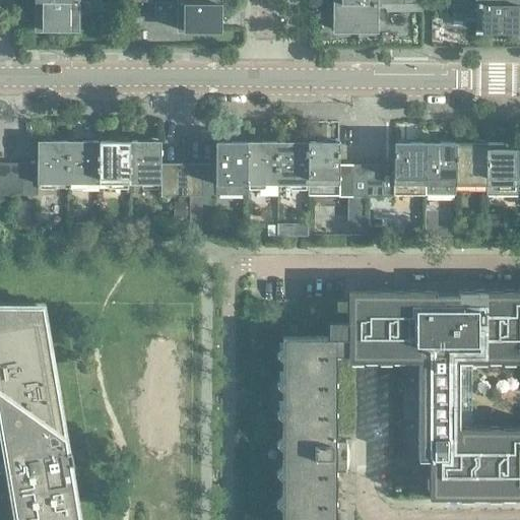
[(77,29),(77,12),(88,12),(88,10),(102,10),(102,2),(37,2),(37,29),(77,29)]
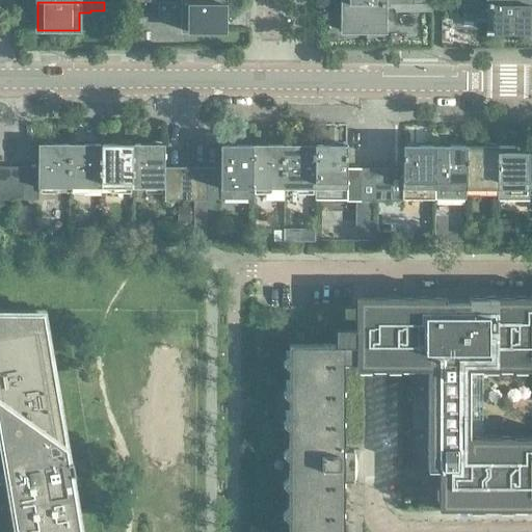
[(224,30),(224,3),(158,3),(158,11),(171,11),(174,7),(183,7),(183,30),(224,30)]
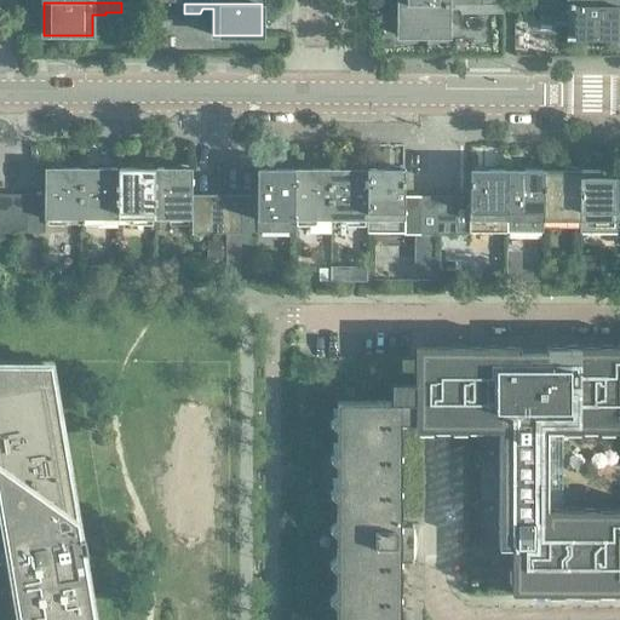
[(448,36),(448,10),(459,10),(461,13),(477,15),(477,5),(400,4),(400,36),(448,36)]
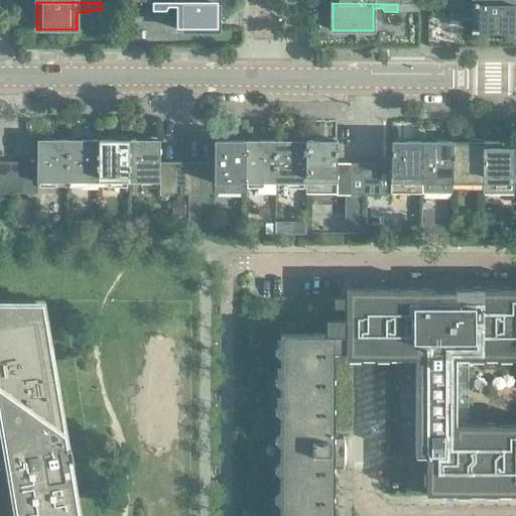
[(514,31),(514,4),(449,4),(449,12),(463,12),(465,8),(474,8),(474,31),(514,31)]
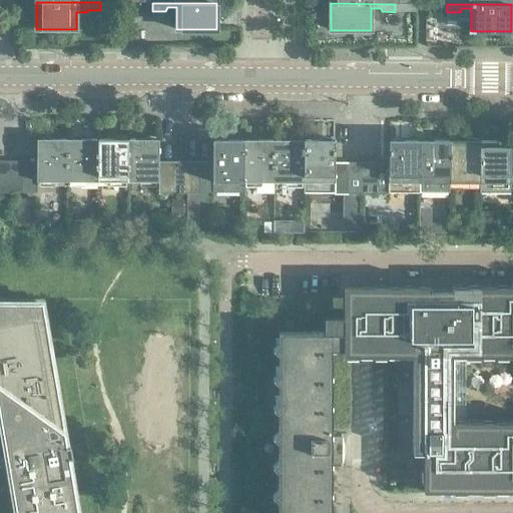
[(68,181),(68,139),(37,138),(37,160),(37,180),(68,181)]
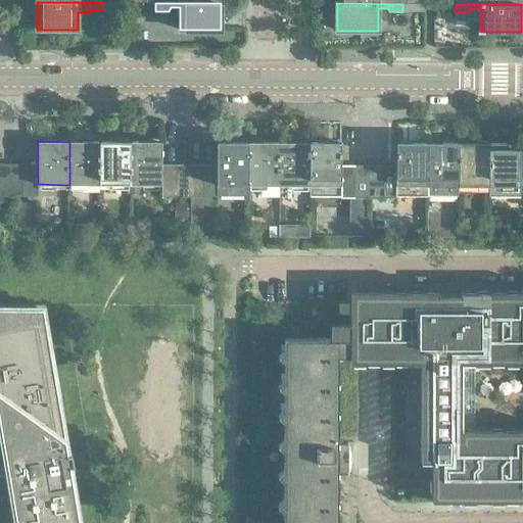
[(100,185),(100,142),(69,142),(69,185),(100,185)]
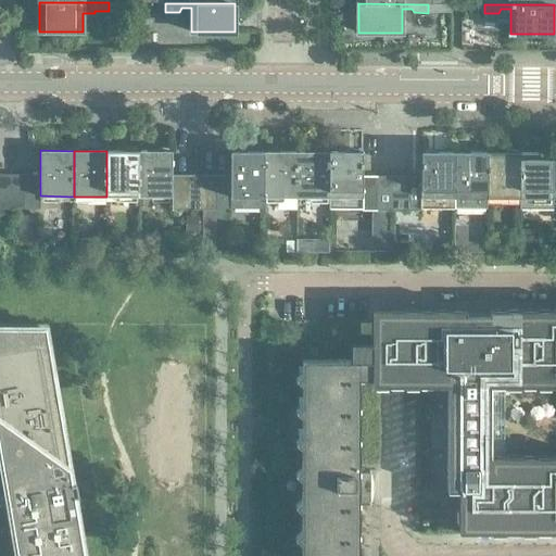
[(139,197),(139,151),(106,151),(106,197),(139,197)]
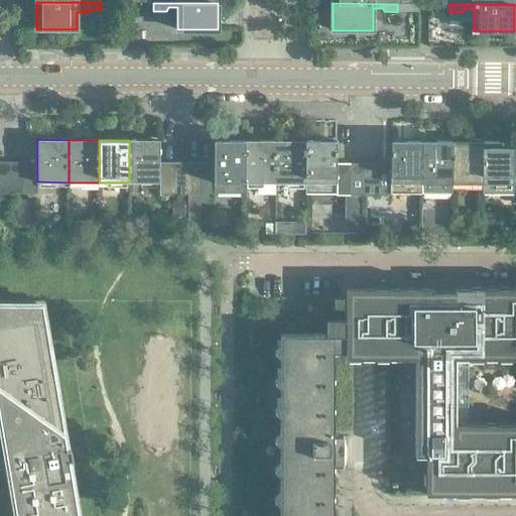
[(159,162),(159,140),(129,140),(129,182),(159,182),(159,162)]
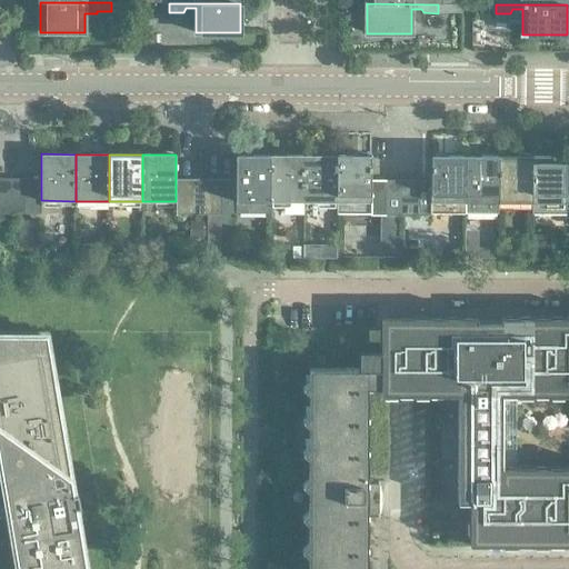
[(270,201),(270,155),(237,155),(237,179),(236,201),(270,201)]
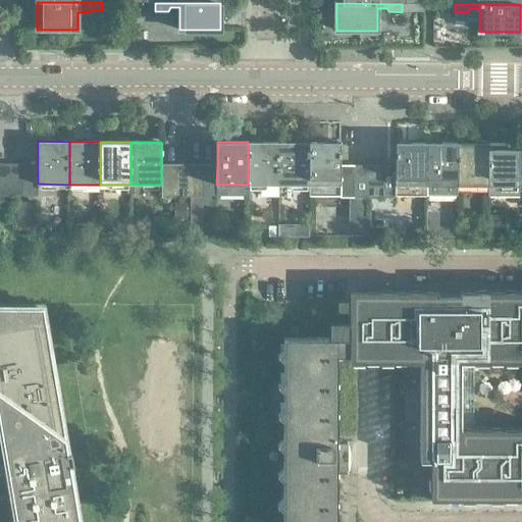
[(278,185),(278,142),(248,142),(248,185),(278,185)]
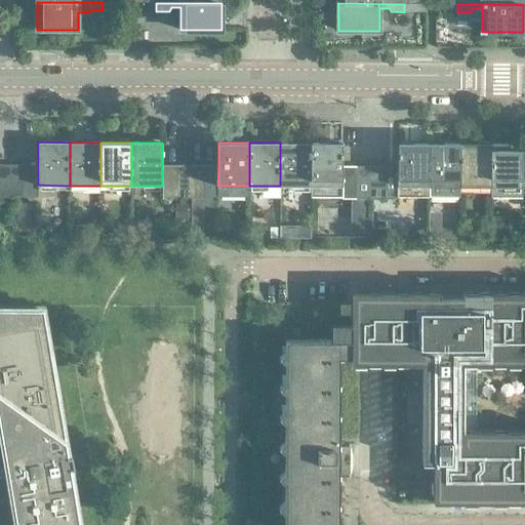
[(311,187),(311,144),(280,143),(280,186),(311,187)]
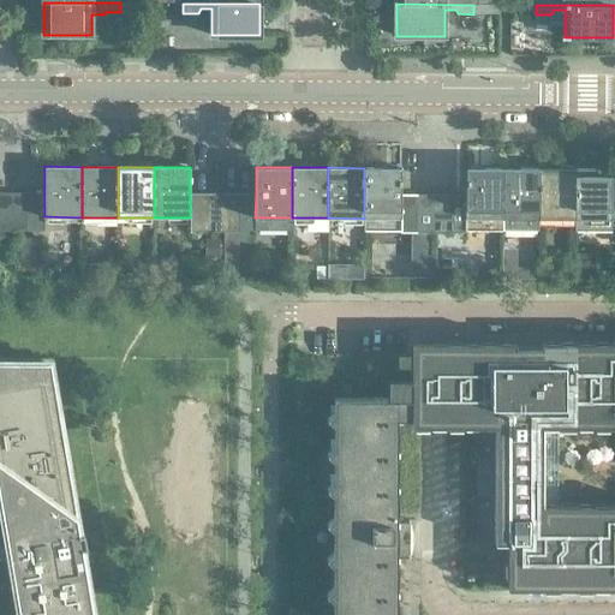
[(401,195),(401,168),(364,168),(364,219),(401,219),(401,195)]
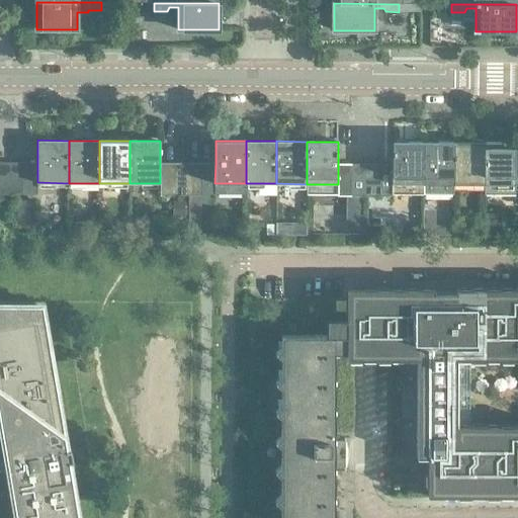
[(424,184),(424,142),(393,142),(393,164),(393,184),(424,184)]
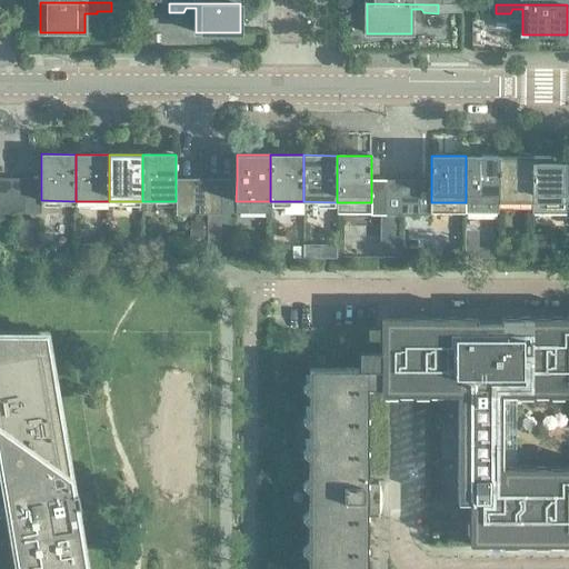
[(499,202),(499,156),(466,156),(466,202),(499,202)]
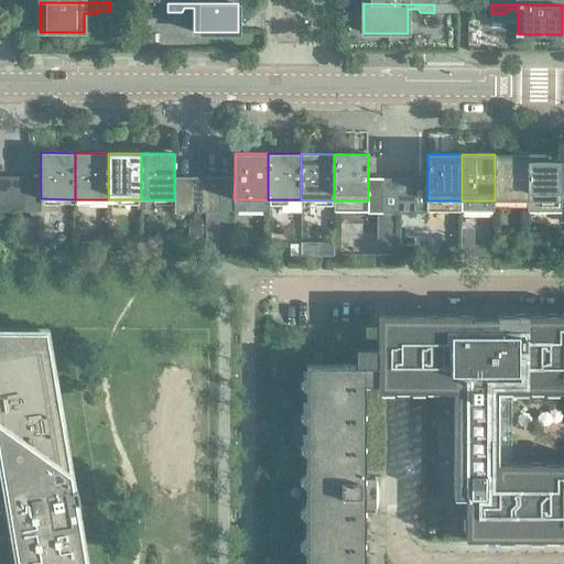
[(528,201),(528,154),(495,154),(495,201),(528,201)]
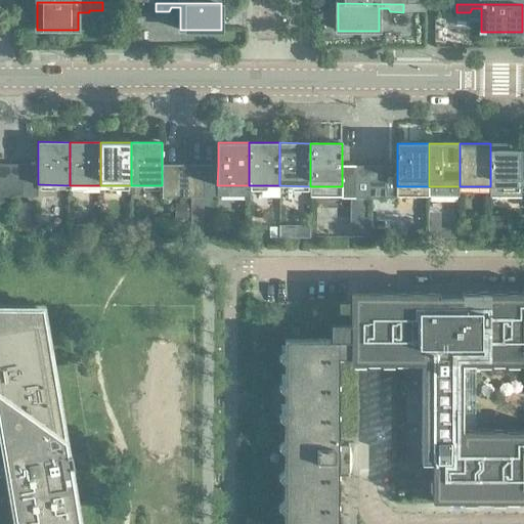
[(522,174),(522,144),(490,143),(490,186),(521,186),(521,185),(523,184),(523,174),(522,174)]
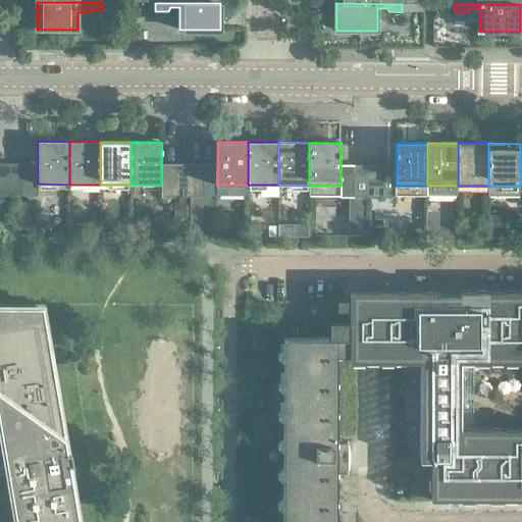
[(0,196),(10,196),(10,163),(0,163),(0,196)]
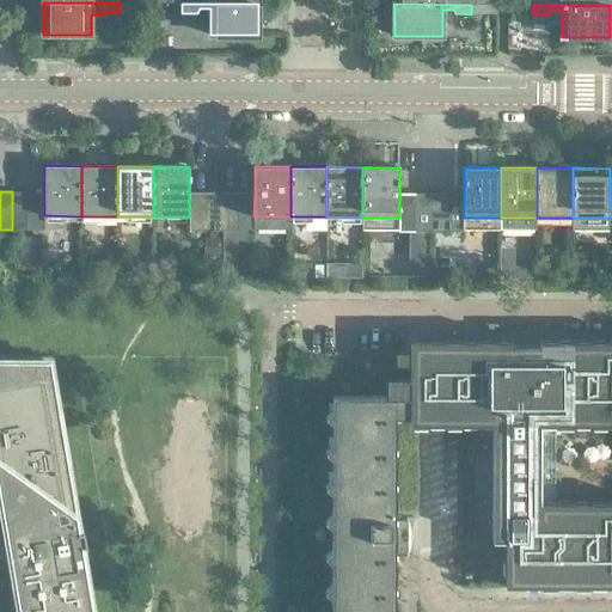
[(28,230),(28,191),(12,191),(12,230),(28,230)]
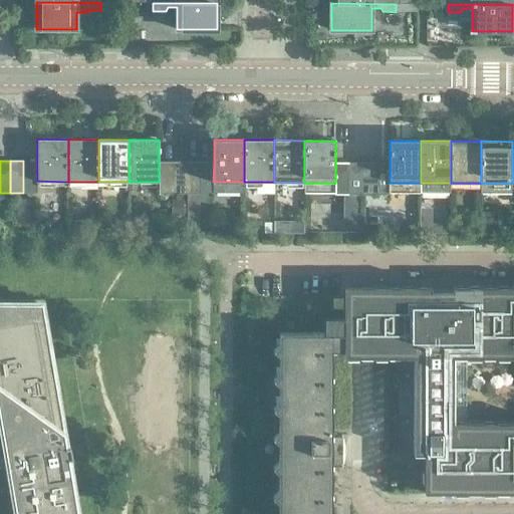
[(37,181),(37,161),(23,161),(23,193),(37,193),(37,181)]
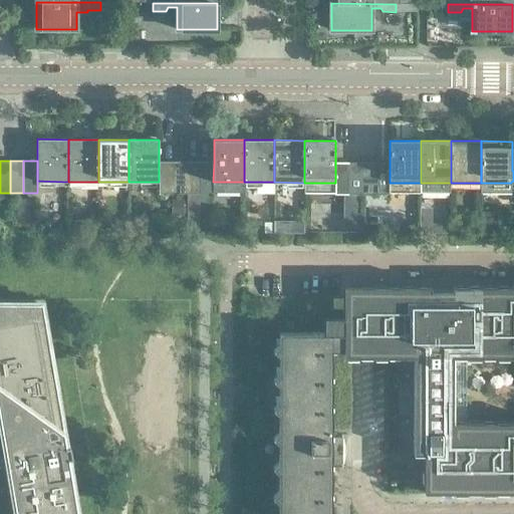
[(173,194),(173,162),(159,162),(159,182),(159,194),(173,194)]
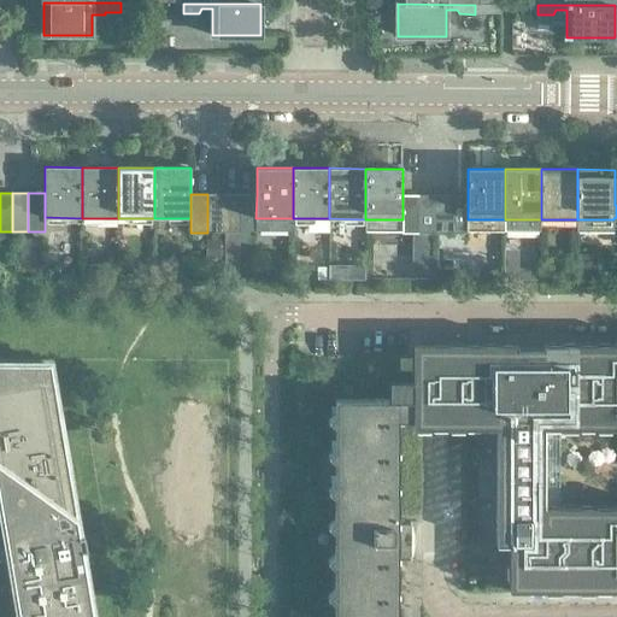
[(223,233),(223,194),(207,194),(207,233),(223,233)]
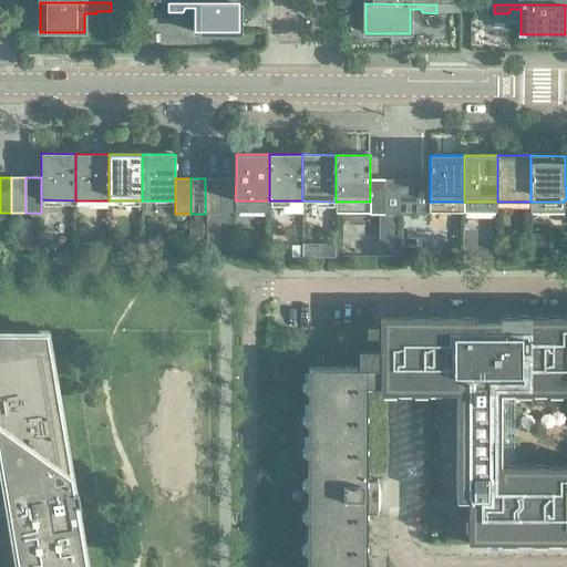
[(219,214),(220,178),(205,178),(205,214),(219,214)]
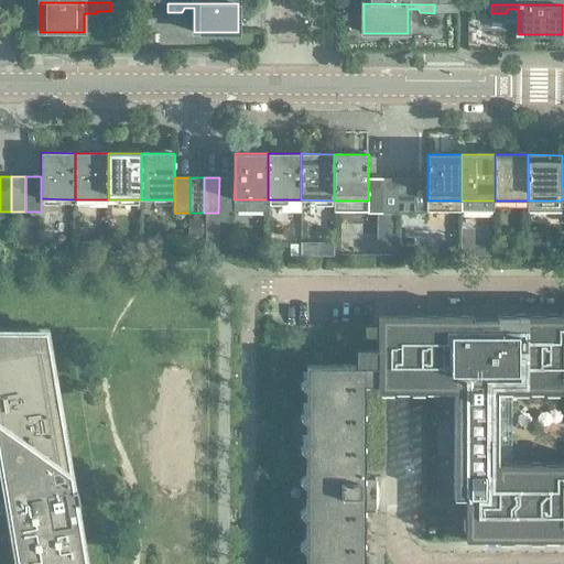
[(234,199),(235,177),(219,177),(218,213),(234,213),(234,199)]
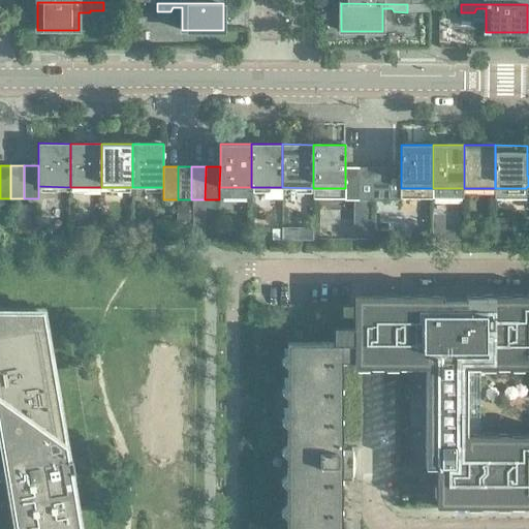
[(360,200),(360,167),(345,167),(345,188),(345,200),(360,200)]
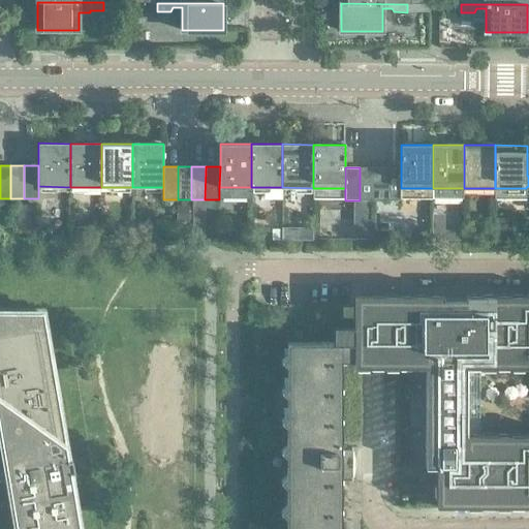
[(373,200),(373,167),(360,167),(360,200),(373,200)]
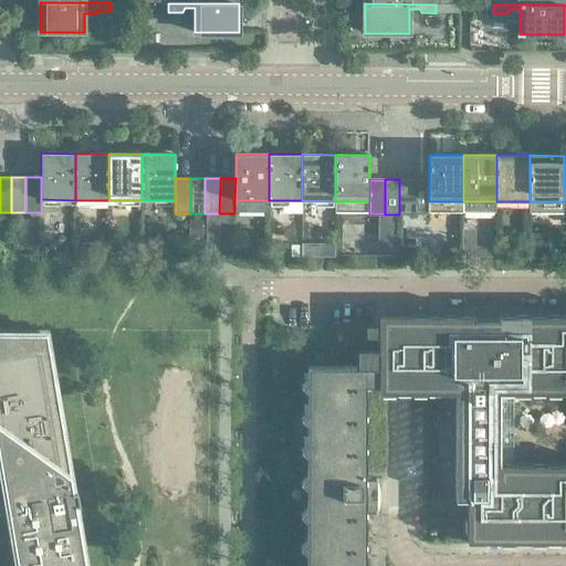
[(413,215),(413,179),(399,179),(399,215),(413,215)]
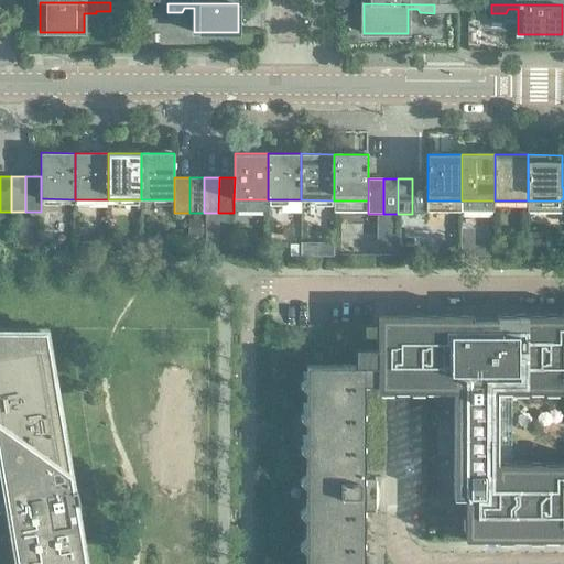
[(427,201),(427,179),(412,179),(412,214),(427,214),(427,201)]
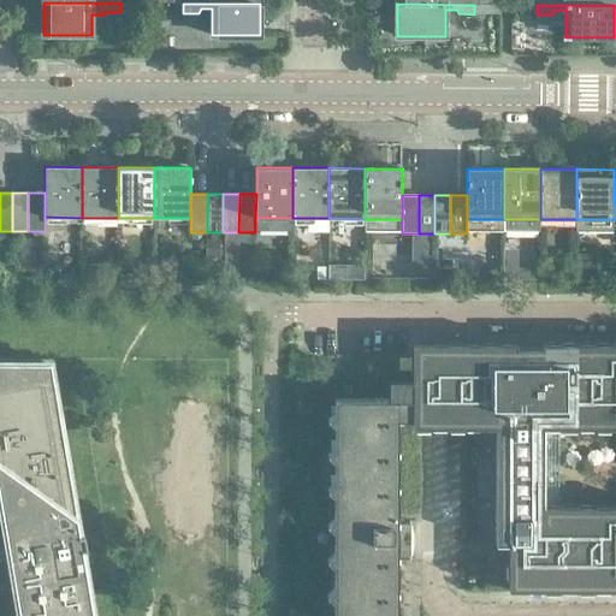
[(615,588),(615,505),(544,505),(544,427),(615,427),(615,343),(542,343),(542,348),(516,348),(516,343),(413,343),(413,380),(390,381),(390,398),(396,398),(396,395),(398,395),(398,400),(409,400),(409,395),(412,395),(412,398),(412,420),(413,420),(412,427),(496,427),(495,544),(508,544),(508,590),(615,588)]
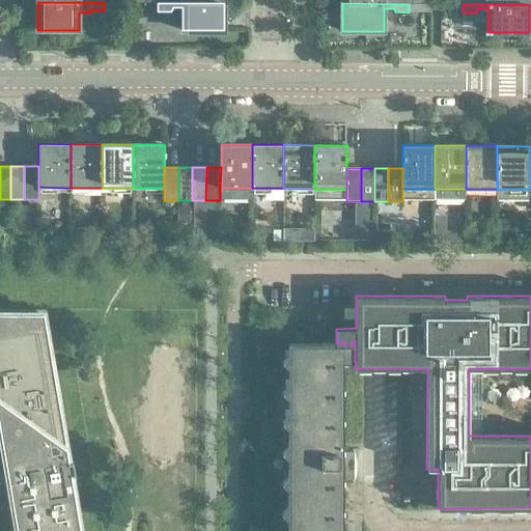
[(70,459),(44,312),(0,311),(0,431),(6,470),(3,471),(5,483),(19,481),(21,495),(10,495),(17,530),(81,530),(75,496),(71,496),(66,473),(75,472),(73,458),(70,459)]
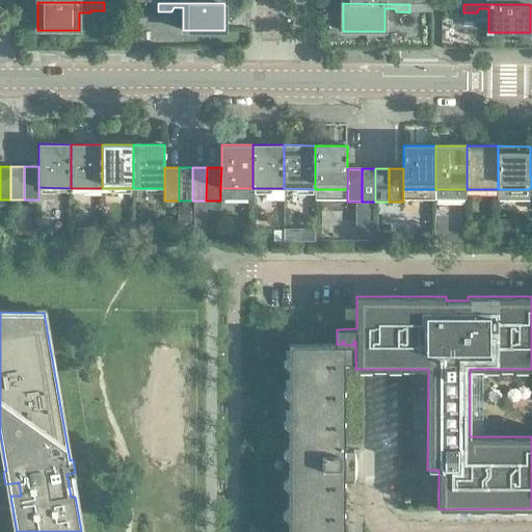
[(345,374),(345,370),(345,367),(344,363),(355,363),(355,344),(355,341),(353,341),(353,345),(344,345),(344,341),(342,341),(342,344),(337,344),(289,344),(289,356),(283,363),(289,369),(289,387),(283,393),(289,399),(289,417),(283,423),(289,430),(289,447),(283,453),(289,460),(289,478),(283,484),(289,490),(288,508),(282,514),(288,521),(288,531),(344,531),(344,527),(344,524),(344,520),(343,514),(343,510),(344,505),(344,503),(344,499),(344,494),(344,491),(344,488),(344,484),(344,480),(354,480),(354,453),(344,453),(344,449),(344,443),(345,437),(345,433),(345,430),(344,428),(344,423),(344,419),(344,415),(345,407),(345,405),(345,400),(344,393),(344,389),(345,383),(345,379),(345,374)]
